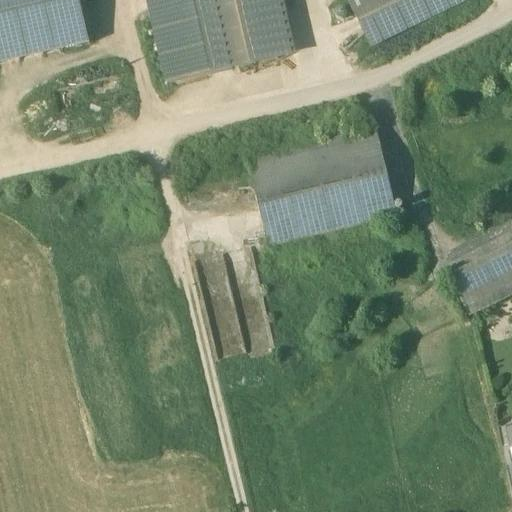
[(79,0),(0,0),(0,65),(89,44),(79,0)]
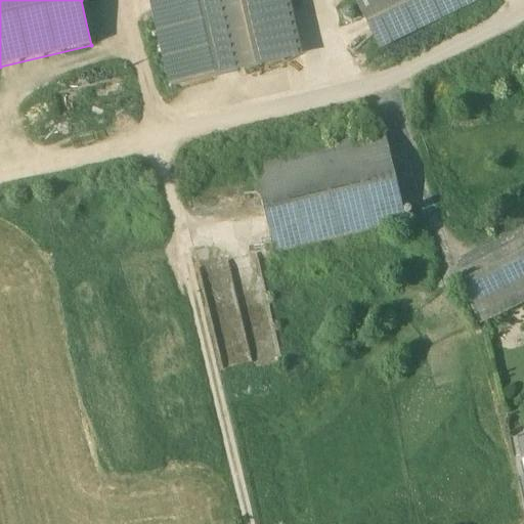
[(244,0),(151,0),(172,87),(260,67),(244,0)]
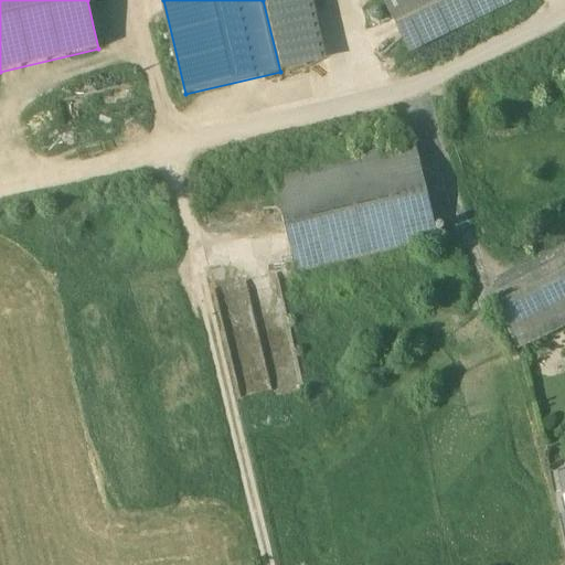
[(312,0),(263,0),(280,72),(306,66),(306,65),(327,61),(312,0)]
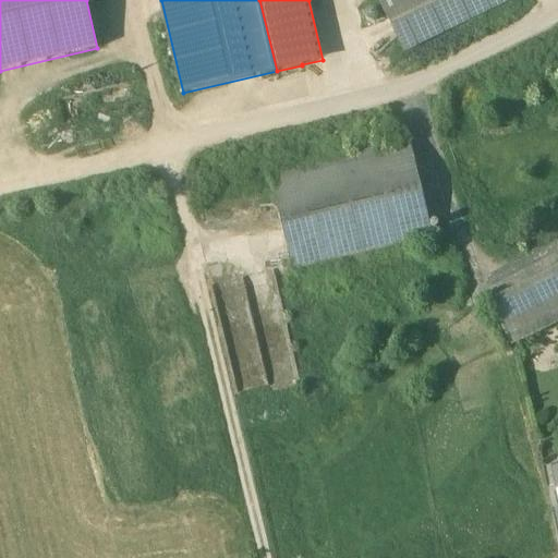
[(383,0),(380,1),(404,51),(508,0),(383,0)]
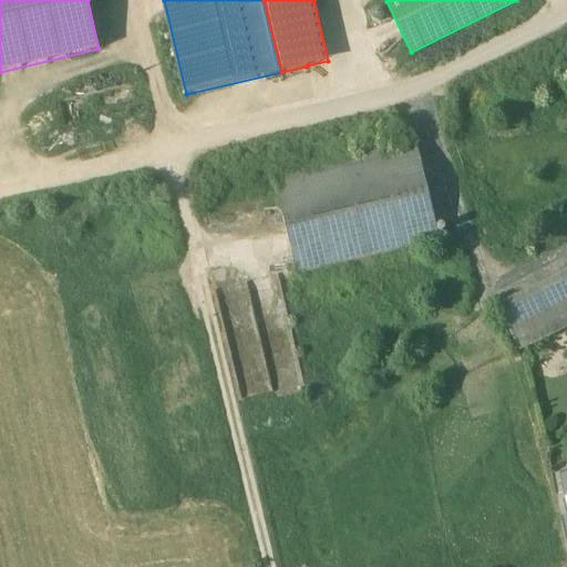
[(416,144),(274,178),(297,276),(440,241),(416,144)]
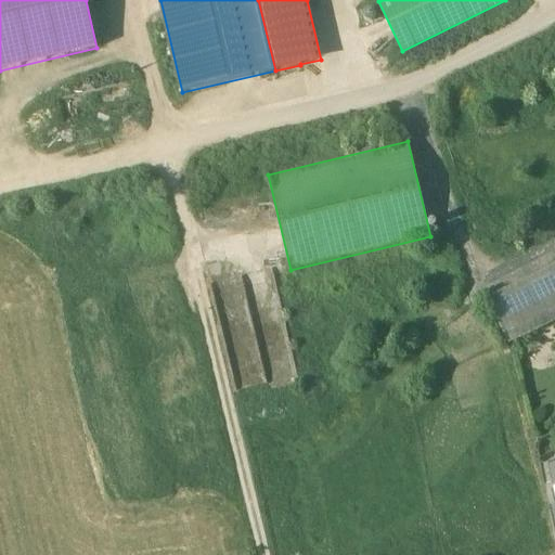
[(554,265),(486,299),(508,344),(554,320),(554,265)]
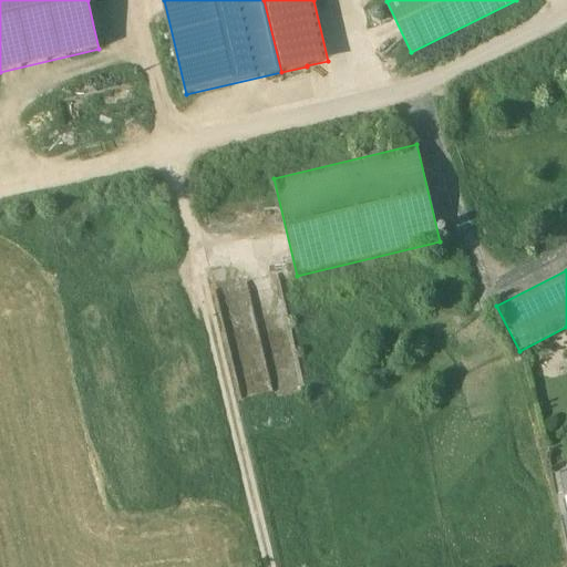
All buildings are outlined.
